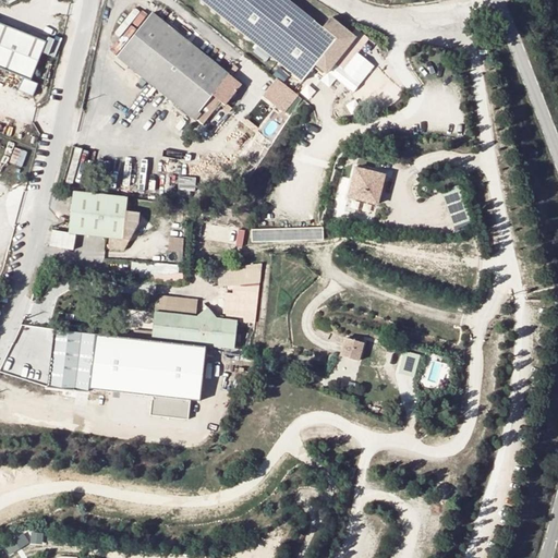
[(323,28),(287,0),(201,0),(303,83),(316,65),(327,74),(355,38),(331,19),(323,28)]
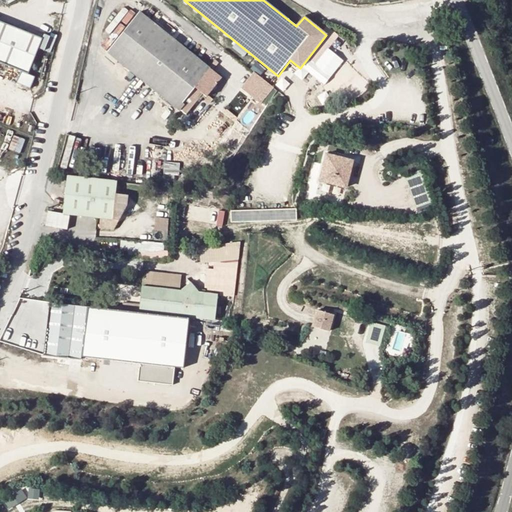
[(195,102),(202,94),(205,97),(220,78),(138,10),(105,50),(184,115),(195,102)]
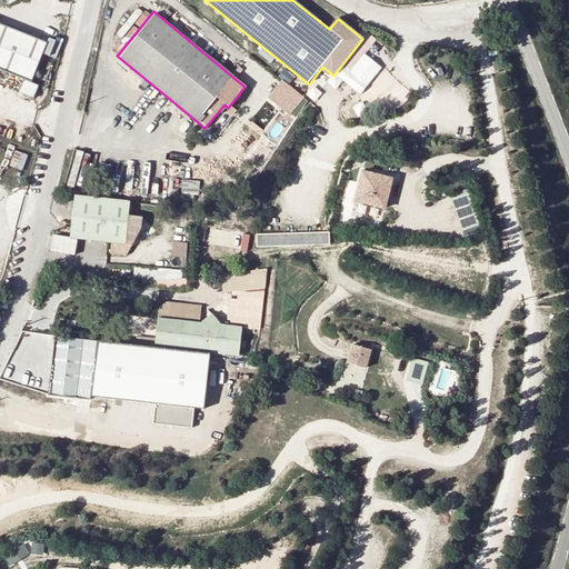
[(48,43),(0,26),(0,71),(23,81),(19,93),(35,100),(39,87),(32,85),(48,43)]
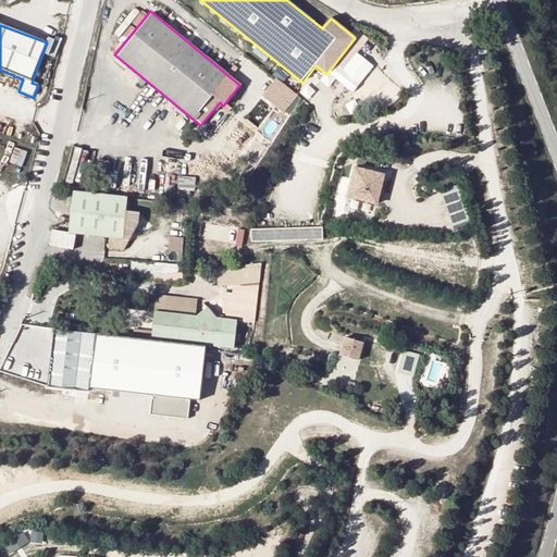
[(296,97),(274,79),(261,97),(282,113),(296,97)]
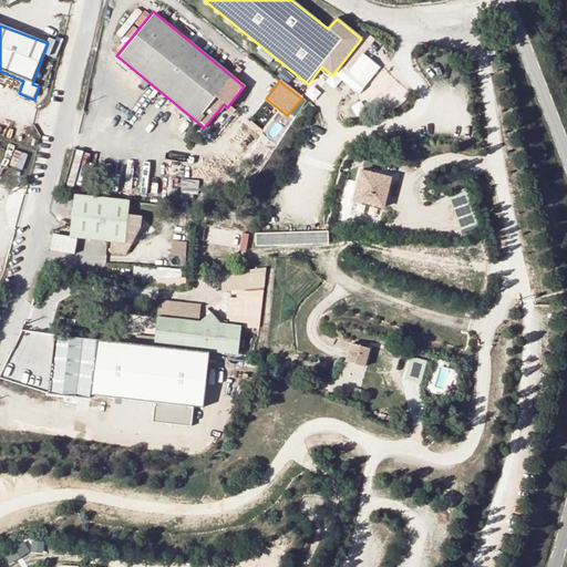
[(233,112),(227,107),(224,104),(216,113),(218,114),(223,110),(230,115),(233,112)]
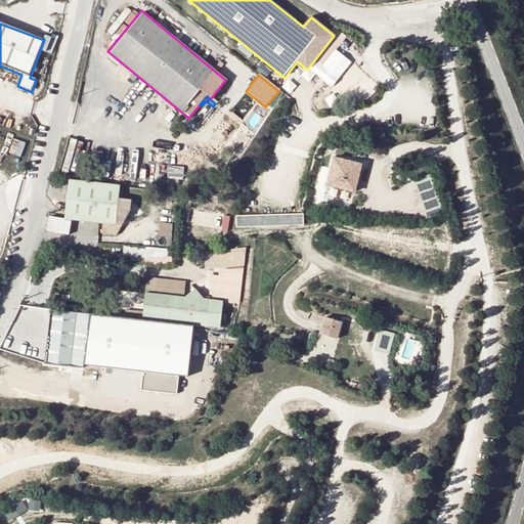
[(68,172),(79,173),(83,139),(73,137),(68,172)]
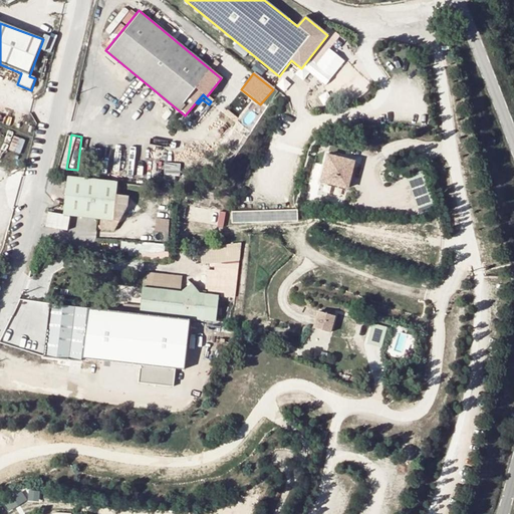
[(353,162),(327,155),(320,182),(330,184),(339,186),(347,188),(353,162)]
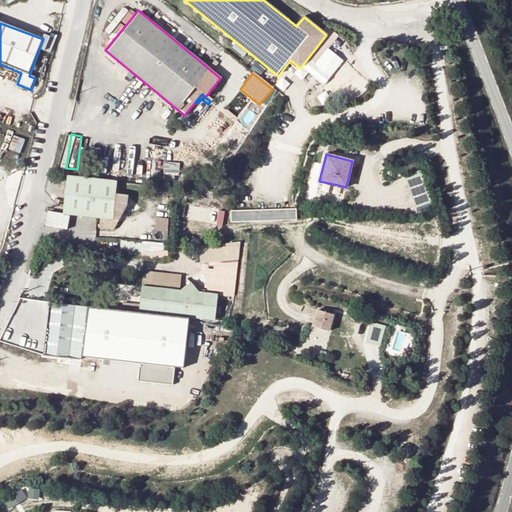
[(180,180),(180,162),(165,162),(165,180),(180,180)]
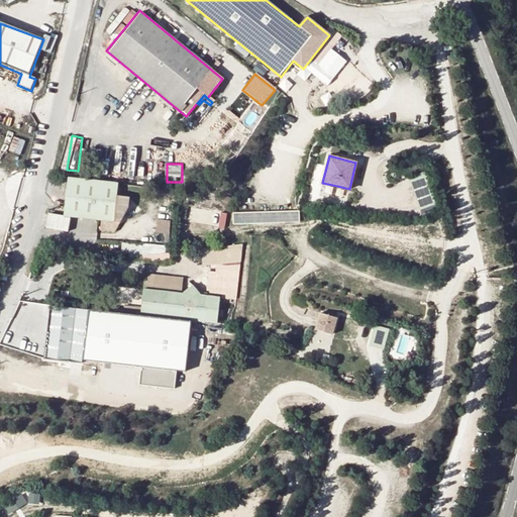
[(421,210),(438,205),(430,172),(412,176),(421,210)]
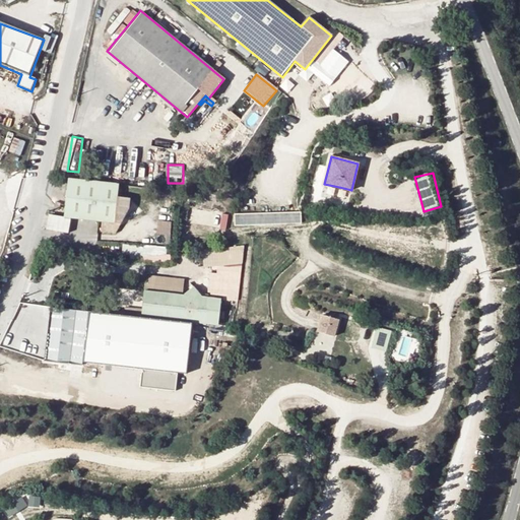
[(98,183),(67,179),(63,217),(70,217),(101,221),(100,232),(110,233),(127,204),(128,195),(117,194),(118,185),(112,184),(98,183)]
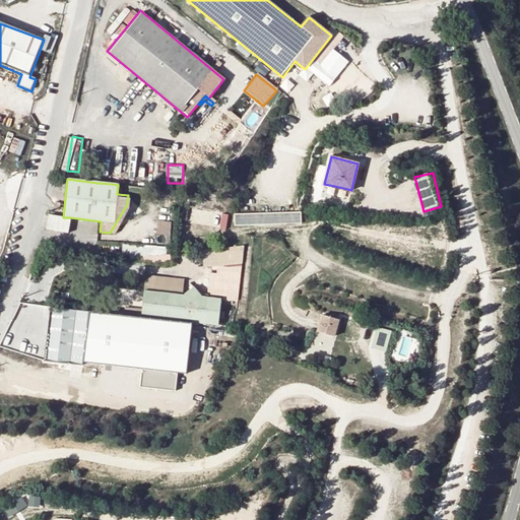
[(302,224),(301,210),(234,213),(234,226),(302,224)]
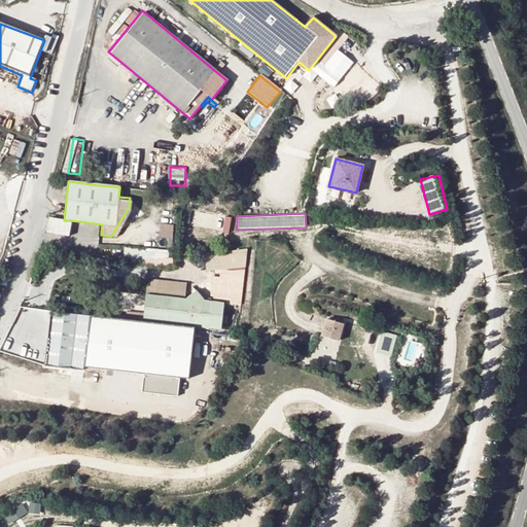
[(211,231),(233,229),(232,214),(210,216),(211,231)]
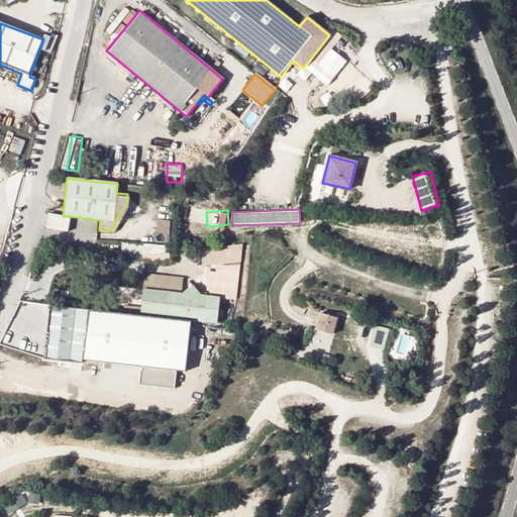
[(68,231),(70,216),(63,216),(48,214),(46,229),(68,231)]
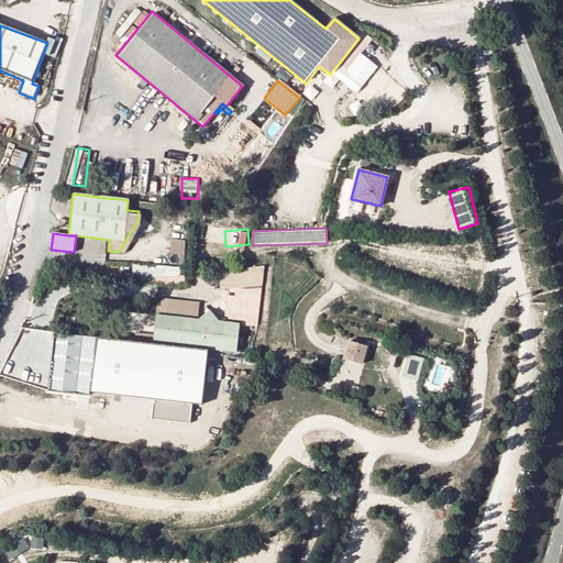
[(186,254),(187,240),(173,239),(172,253),(186,254)]
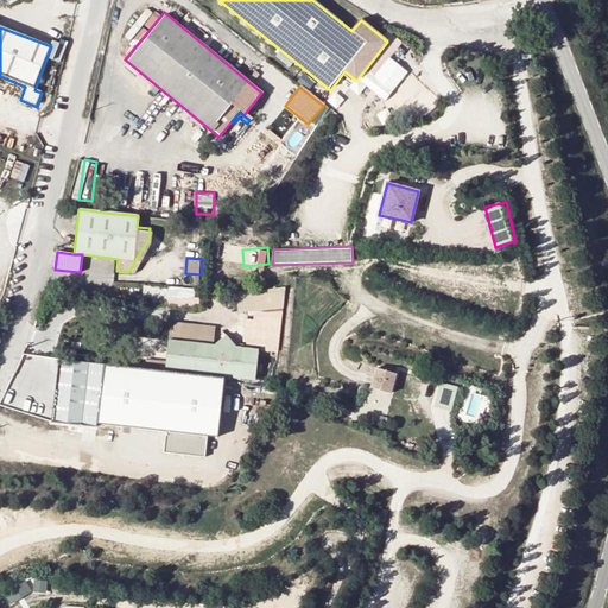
[(284,286),(236,292),(239,311),(284,309),(284,286)]
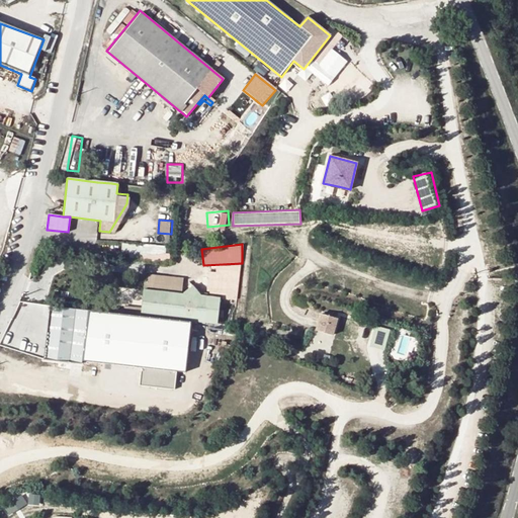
[(147,289),(185,289),(185,275),(147,275),(147,289)]
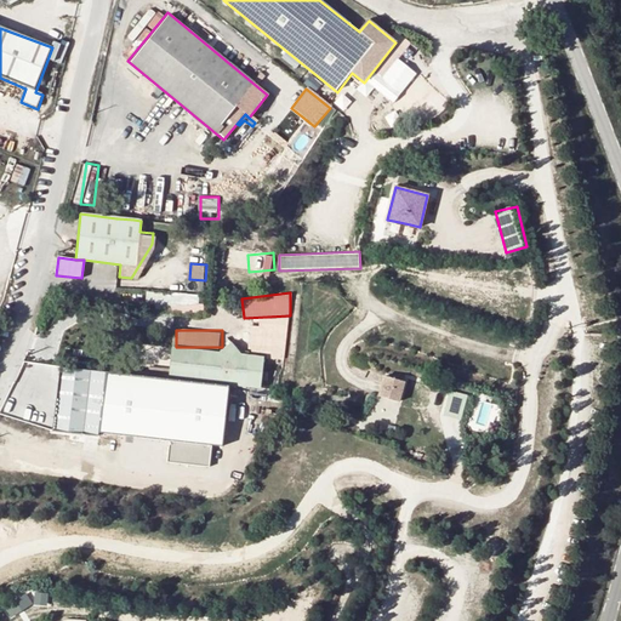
[(233,342),(220,352),(226,359),(238,349),(233,342)]
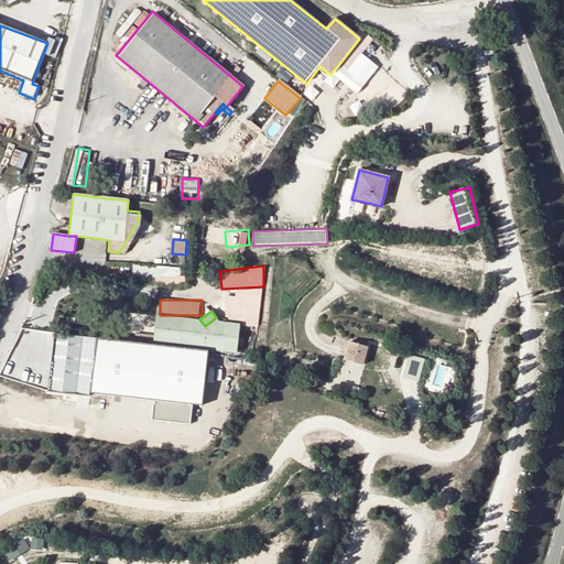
[(156,315),(153,343),(206,349),(238,353),(240,324),(219,322),(216,317),(205,326),(199,320),(156,315)]
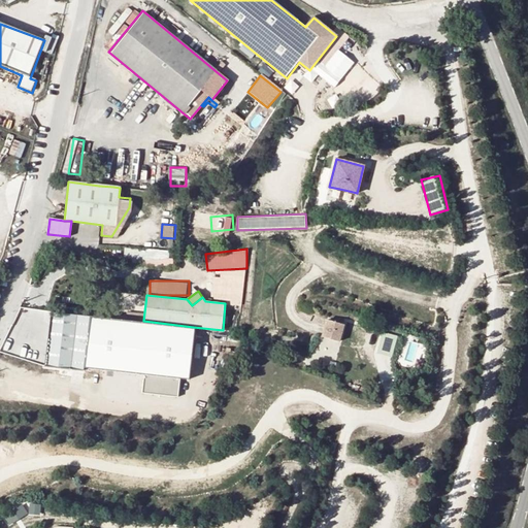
[(52,309),(45,363),(83,367),(89,315),(52,309)]
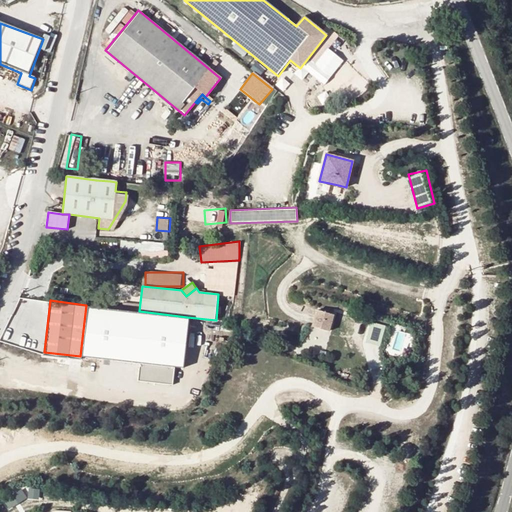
[(139,311),(86,305),(80,356),(138,363),(174,367),(183,367),(187,317),(139,311)]
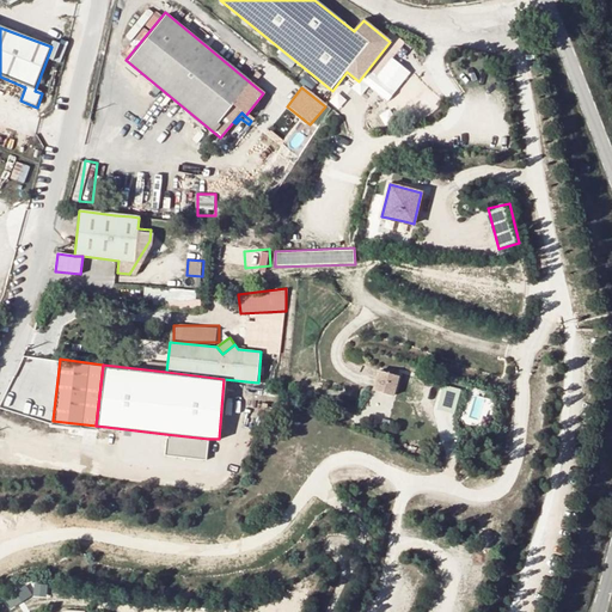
[(398,372),(379,367),(374,385),(393,391),(398,372)]
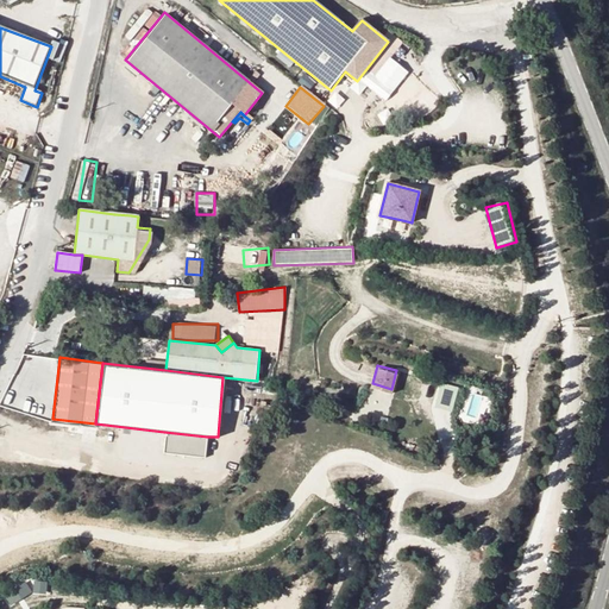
[(391,389),(372,383),(370,390),(389,396),(391,389)]
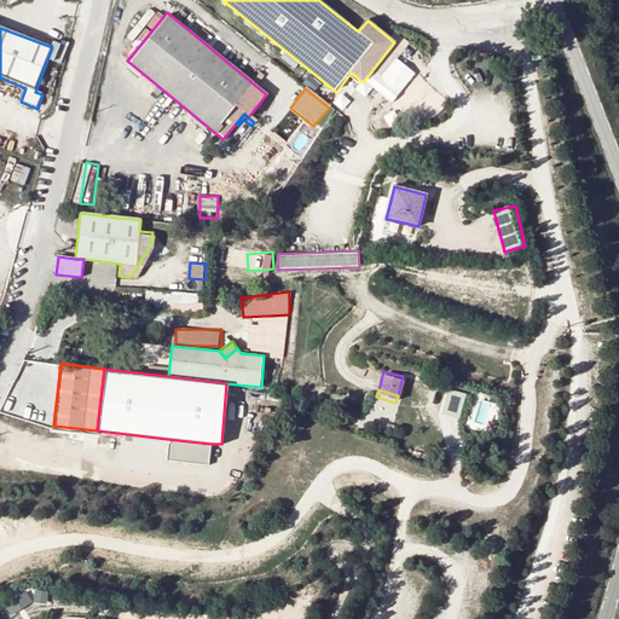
[(446,415),(466,417),(469,392),(451,389),(446,415)]
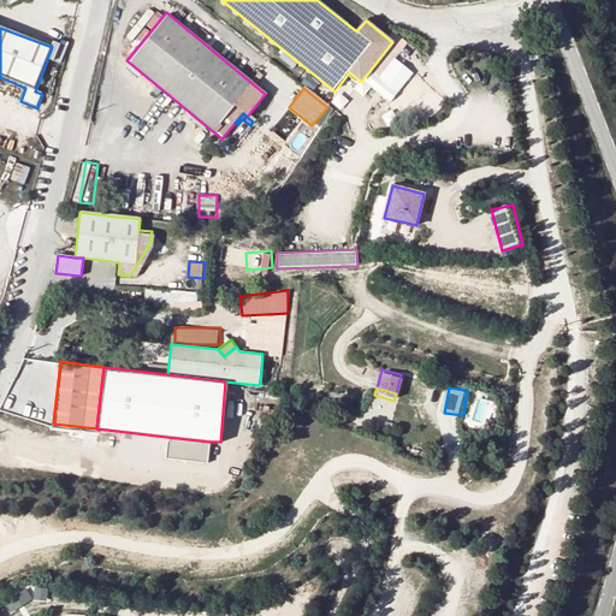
[(209,442),(166,437),(165,457),(208,462),(209,442)]
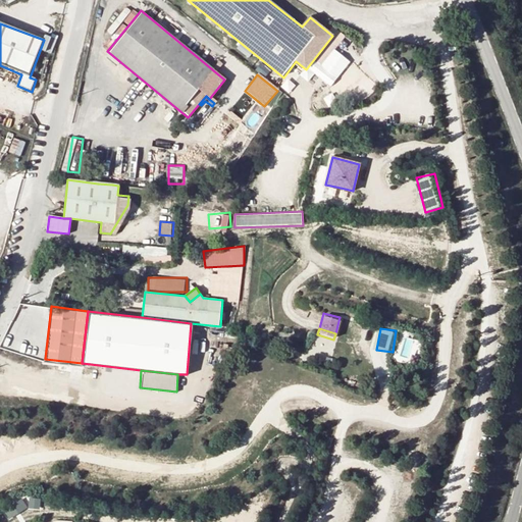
[(12,518),(32,508),(28,499),(7,509),(12,518)]
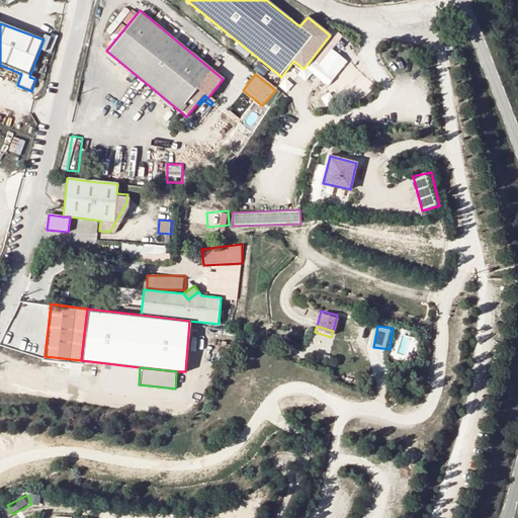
[(31,495),(31,503),(42,503),(42,495),(31,495)]
